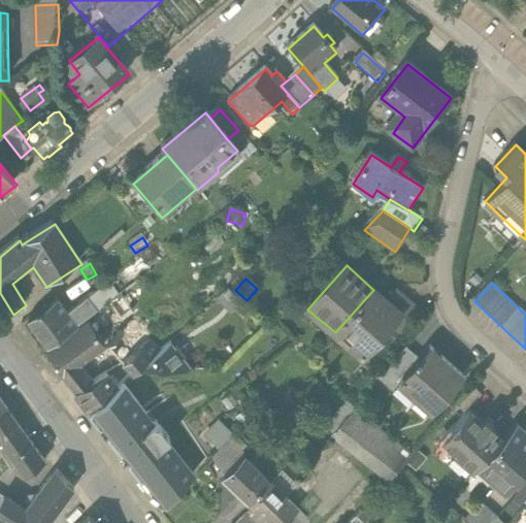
[(109,304),(113,302),(104,289),(68,316),(58,301),(29,322),(50,349),(109,304)]
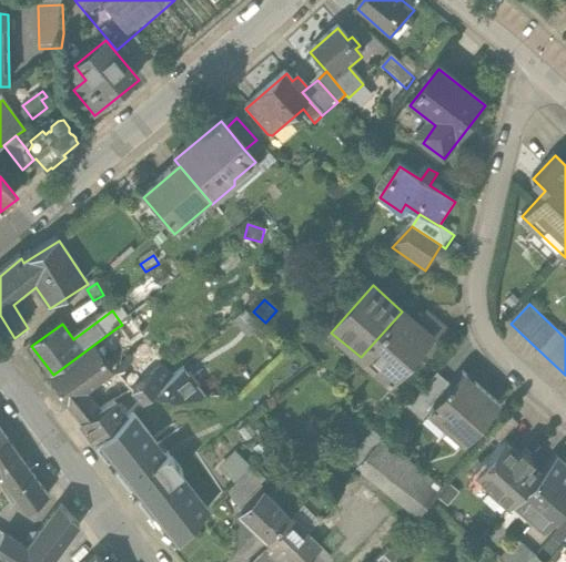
[(417,325),(402,312),(361,357),(391,385),(421,349),(432,338),(428,334),(434,327),(424,318),(417,325)]
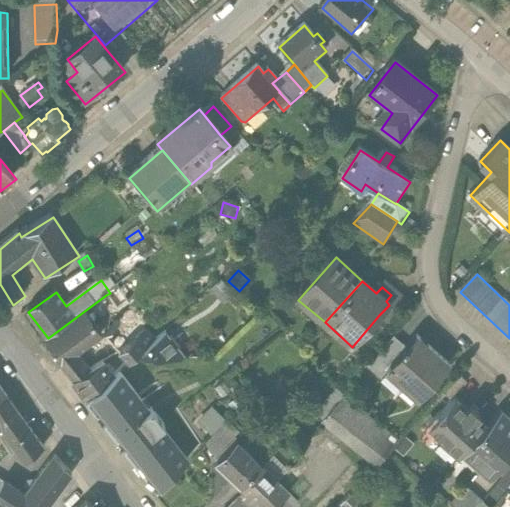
[(385,283),(382,287),(391,295),(386,301),(389,305),(379,315),(389,323),(408,302),(385,283)]
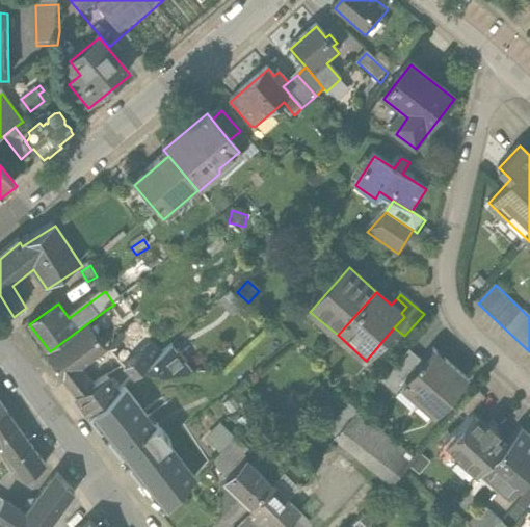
[(114,305),(110,307),(124,324),(135,316),(123,298),(114,305)]
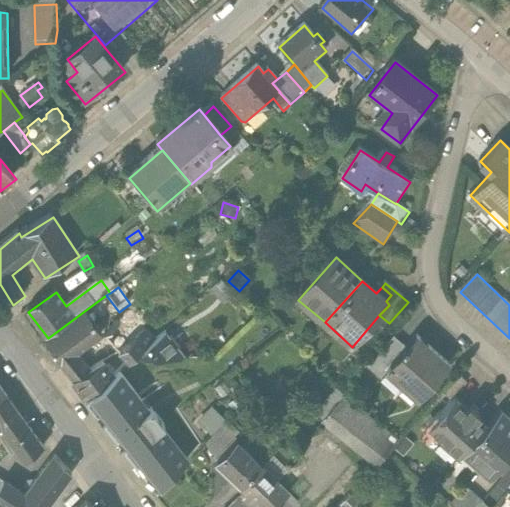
[(120,355),(146,332),(132,314),(122,324),(121,322),(105,337),(120,355)]
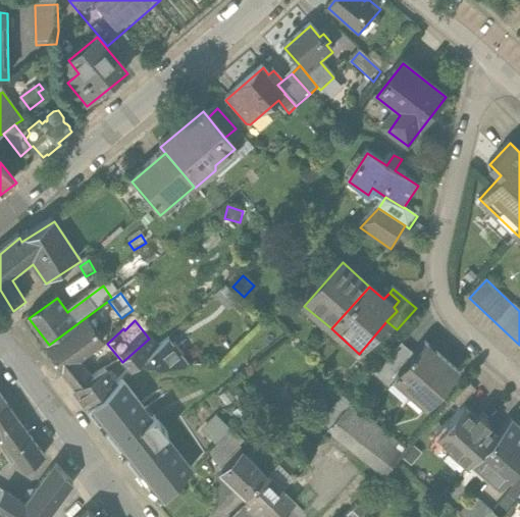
[(105,346),(89,322),(48,351),(75,392),(93,380),(81,363),(105,346)]
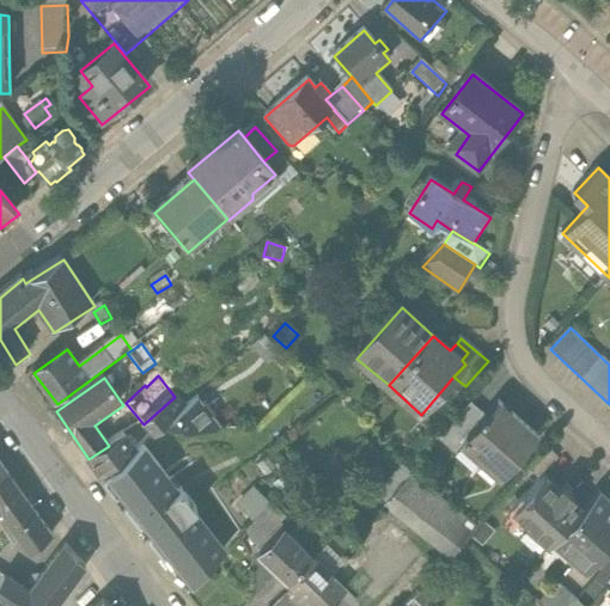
[(185,409),(175,397),(144,424),(156,436),(166,427),(172,430),(219,430),(223,428),(199,398),(185,409)]
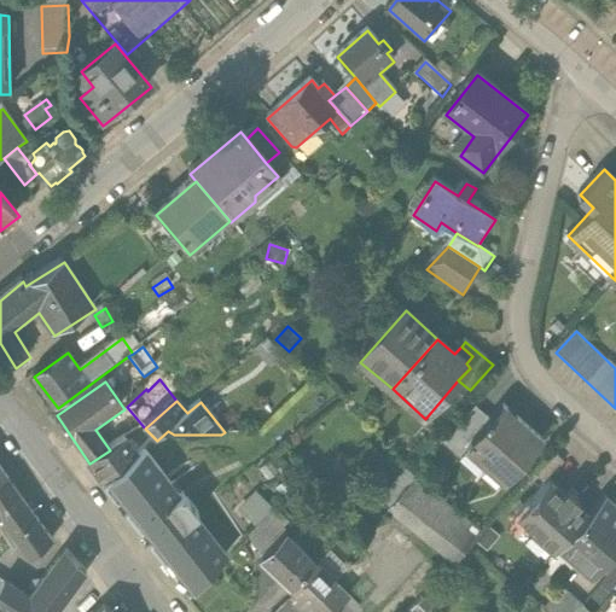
[(460,458),(468,449),(475,442),(474,441),(492,420),(476,407),(443,443),(460,458)]
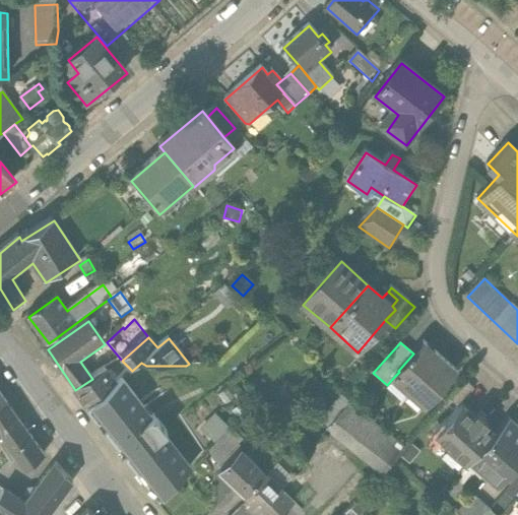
[(456,371),(424,342),(413,353),(398,371),(399,372),(393,378),(426,406),(456,371)]
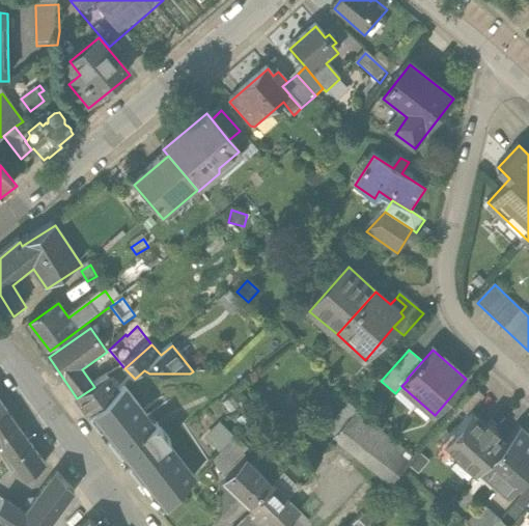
[(94,387),(77,398),(76,398),(89,417),(119,393),(108,380),(94,387)]
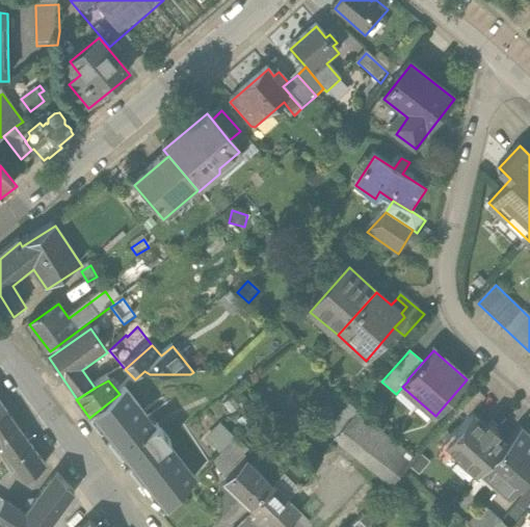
[(151,417),(149,419),(125,389),(120,394),(89,418),(101,432),(100,433),(107,443),(108,442),(122,459),(118,462),(126,470),(129,469),(142,486),(140,488),(149,496),(150,495),(163,512),(195,479),(168,445),(171,443),(151,417)]
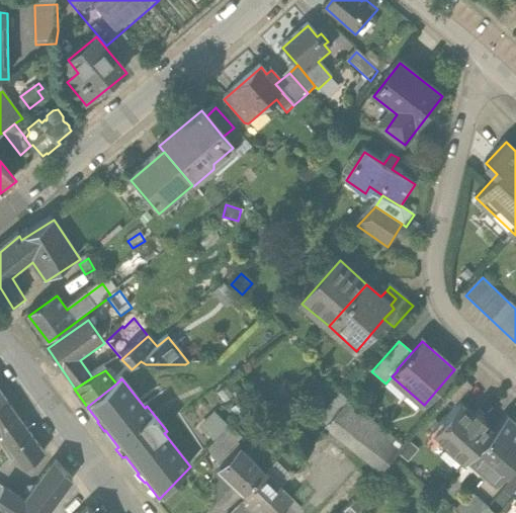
[(448,399),(457,406),(461,403),(474,389),(464,380),(448,399)]
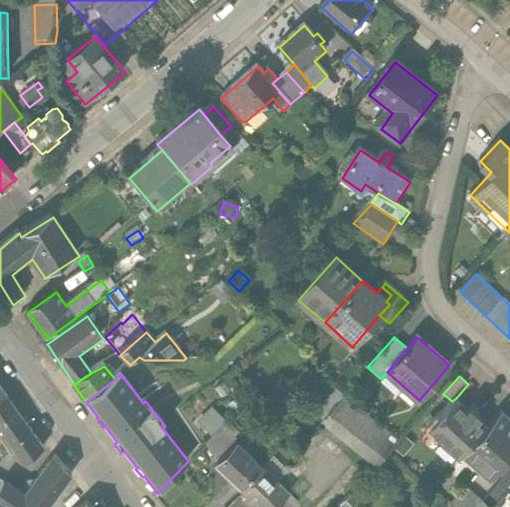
[(0,410),(9,402),(0,389),(0,410)]
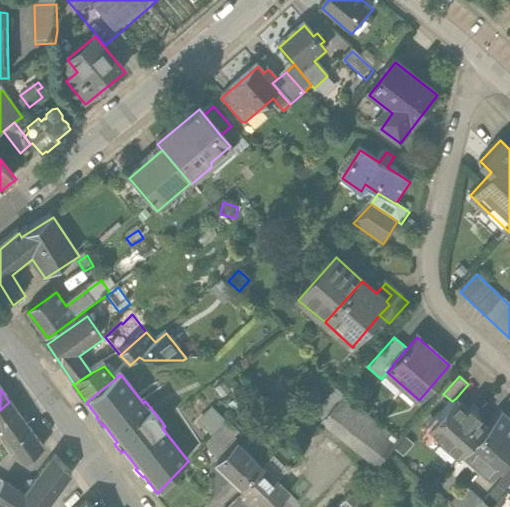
[(312,415),(321,425),(340,404),(330,396),(312,415)]
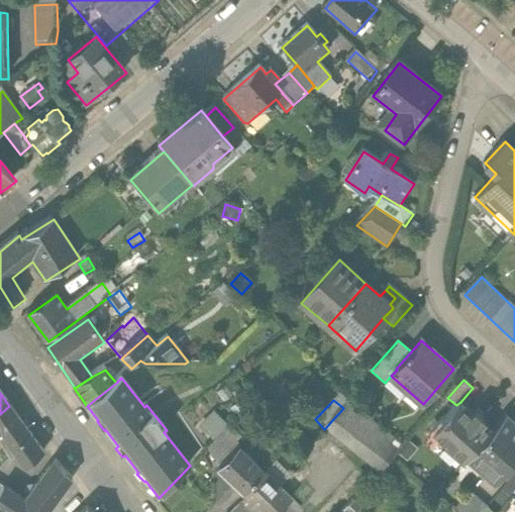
[(343,408),(324,429),(380,474),(405,445),(349,401),(343,408)]
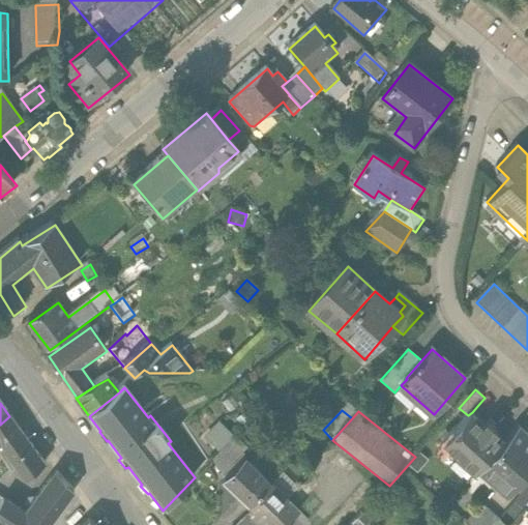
[(504,441),(495,432),(497,429),(488,421),(486,425),(472,412),(468,415),(442,444),(476,473),(482,466),(504,441)]
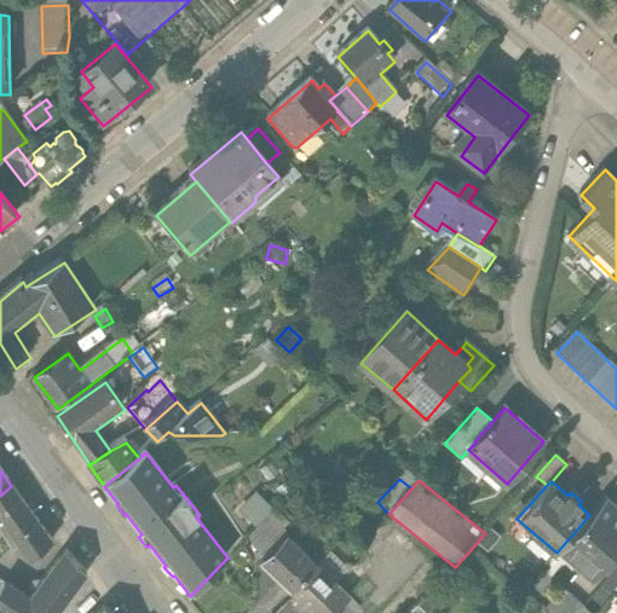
[(0,522),(1,521),(5,526),(28,509),(11,486),(0,496),(0,522)]
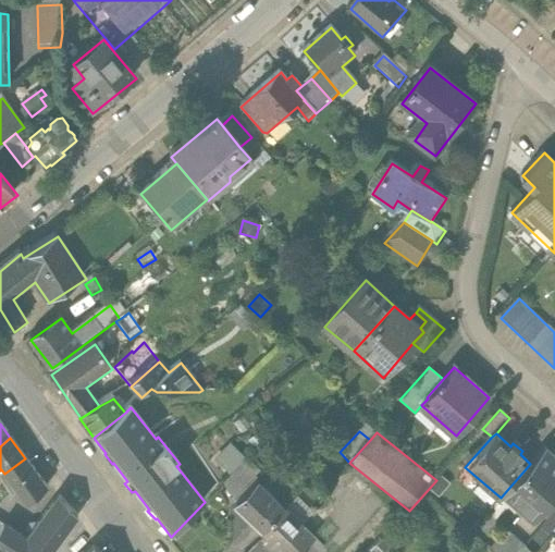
[(218,462),(232,476),(246,461),(233,446),(218,462)]
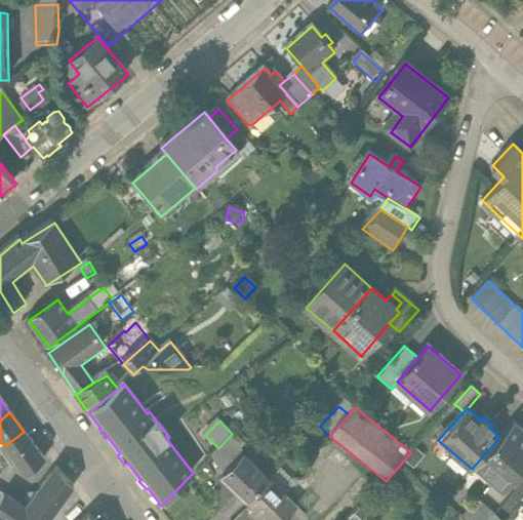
[(522,429),(514,422),(499,437),(478,462),(493,476),(490,479),(503,489),(522,466),(522,429)]
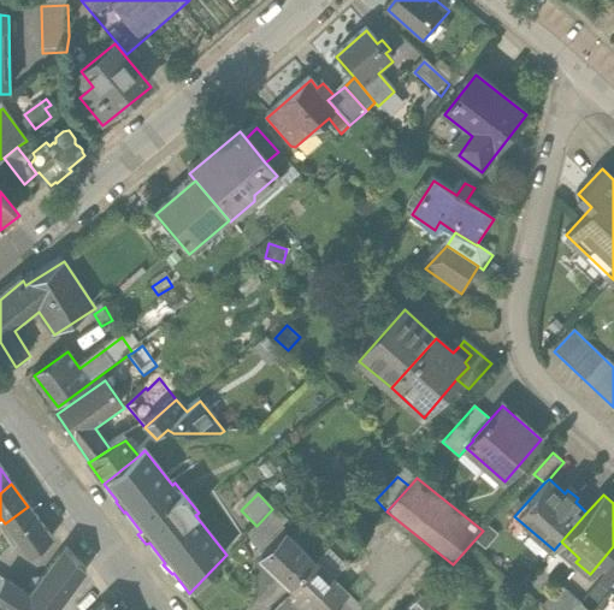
[(54,544),(28,507),(5,523),(0,531),(13,552),(19,545),(31,561),(54,544)]
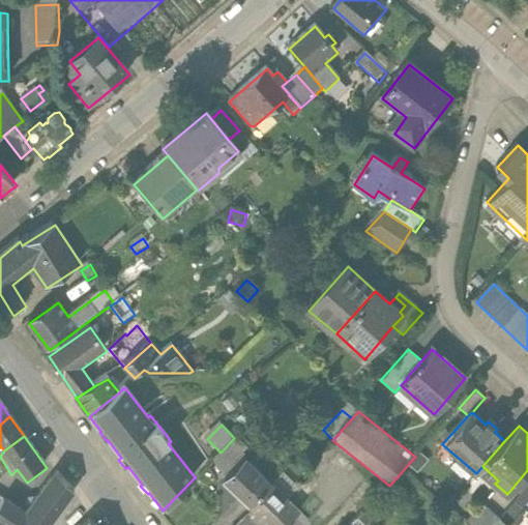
[(236,437),(234,438),(221,453),(213,460),(221,475),(247,447),(236,437)]
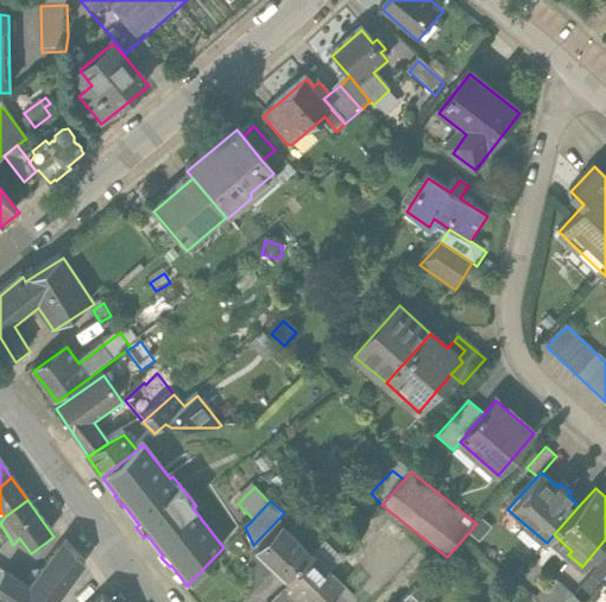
[(257,553),(285,581),(310,556),(282,526),(257,551),(257,553)]
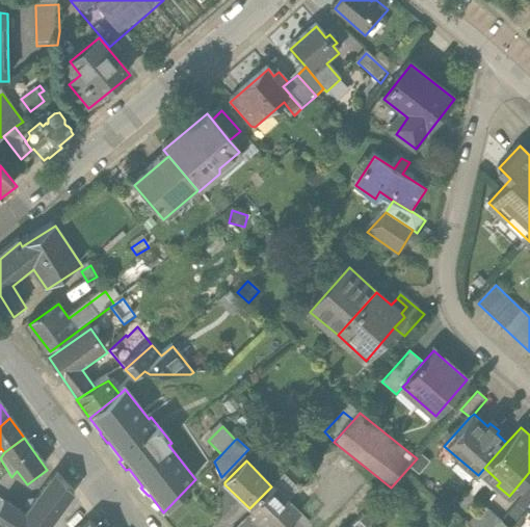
[(58,477),(26,519),(27,520),(22,526),(51,526),(75,496),(58,477)]
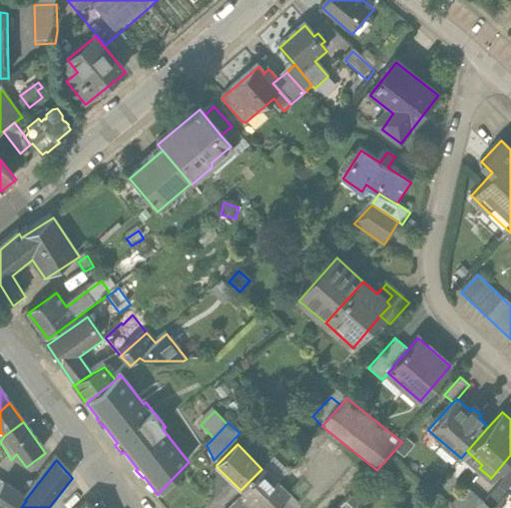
[(257,507),(280,486),(262,469),(240,490),(247,496),(235,507),(257,507)]
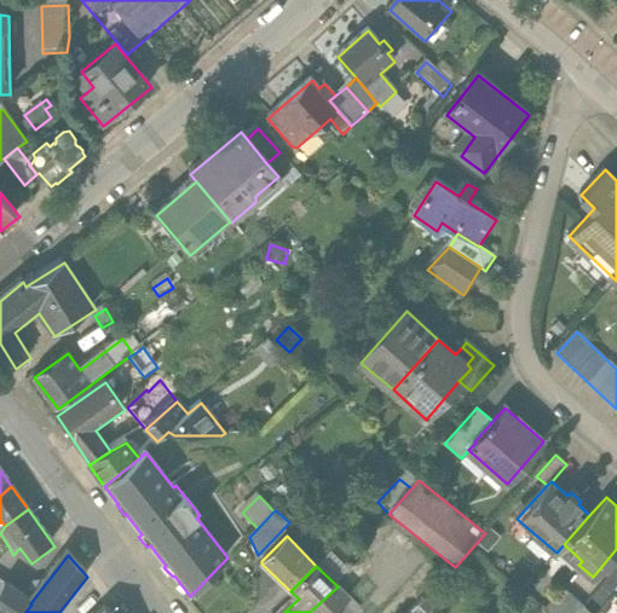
[(26,612),(32,605),(30,603),(6,587),(0,594),(0,612),(26,612)]
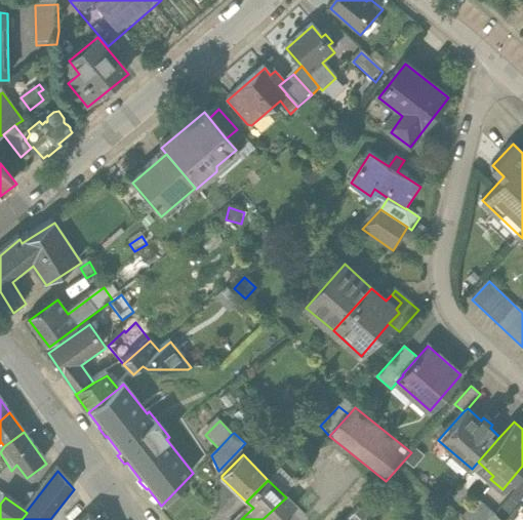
[(284,519),(295,507),(286,497),(263,519),(284,519)]
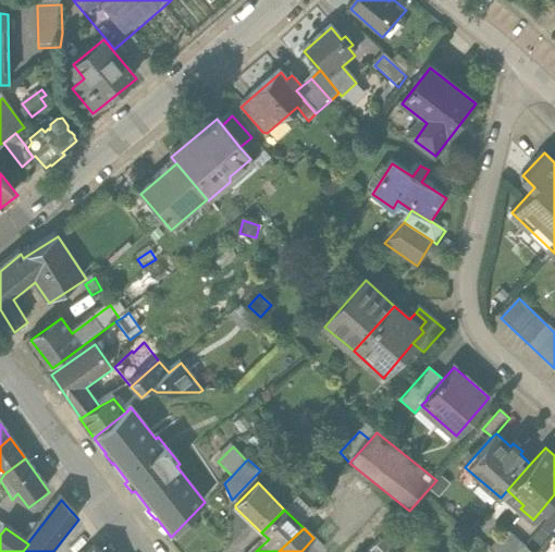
[(489,550),(490,551),(529,551),(506,530),(489,550)]
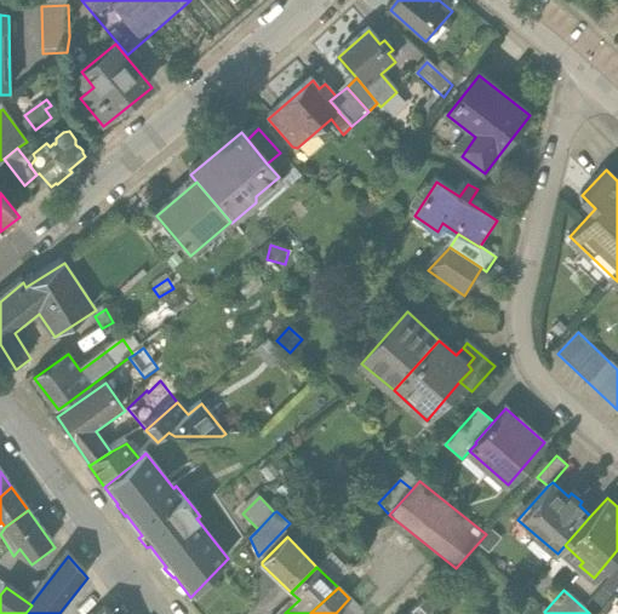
[(427,613),(435,604),(428,597),(413,613),(427,613)]
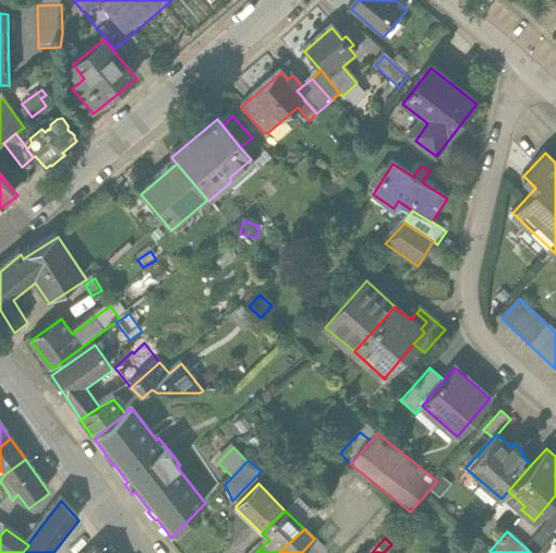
[(319,552),(324,549),(314,539),(302,552),(319,552)]
